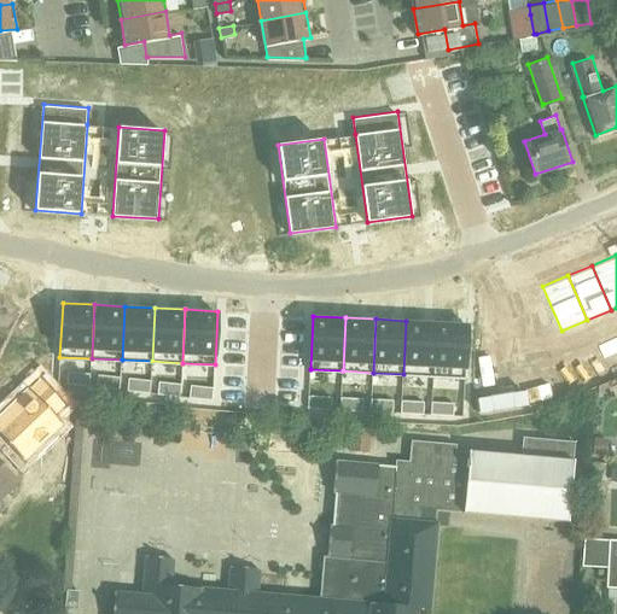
[(436,322),(406,321),(403,374),(434,375),(436,322)]
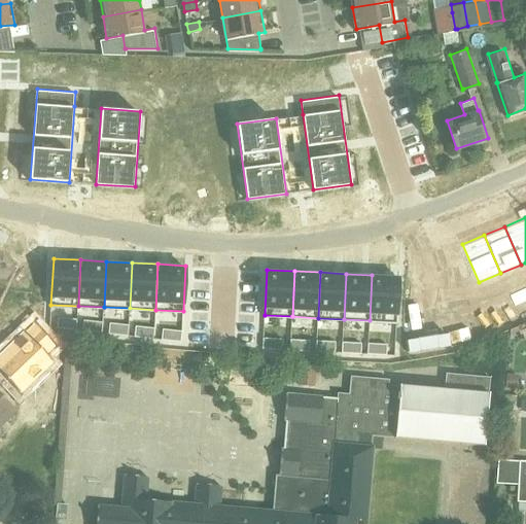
[(398,276),(372,275),(370,320),(396,322),(399,276),(398,276)]
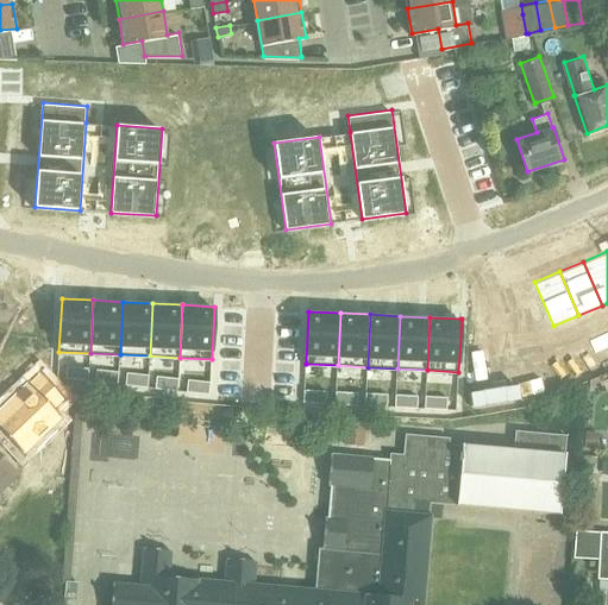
[(599,365),(607,360),(607,351),(595,355),(599,365)]
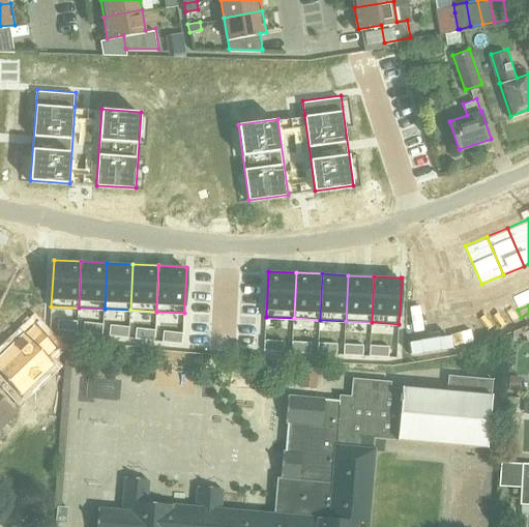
[(521,318),(518,310),(506,315),(509,322),(521,318)]
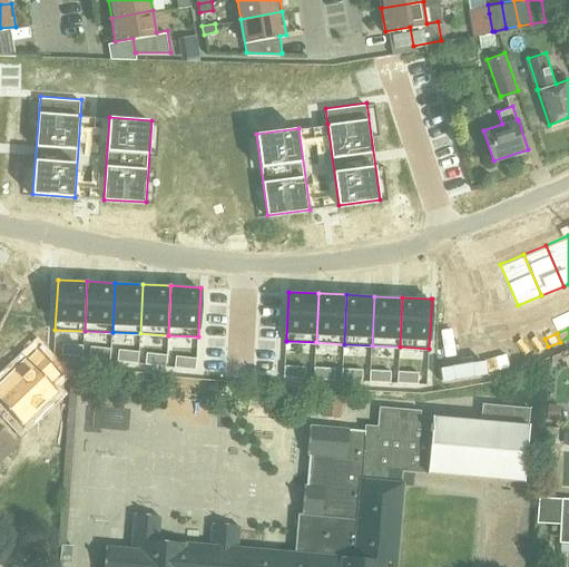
[(74,342),(64,341),(62,353),(72,354),(74,342)]
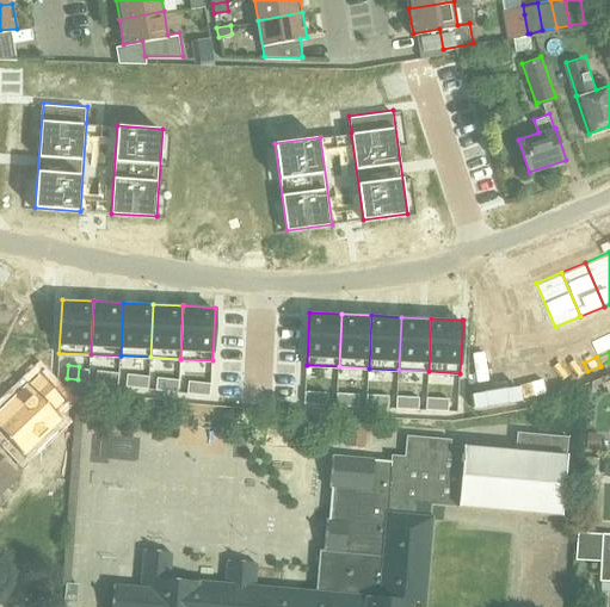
[(78,379),(88,381),(90,367),(79,366),(78,379)]
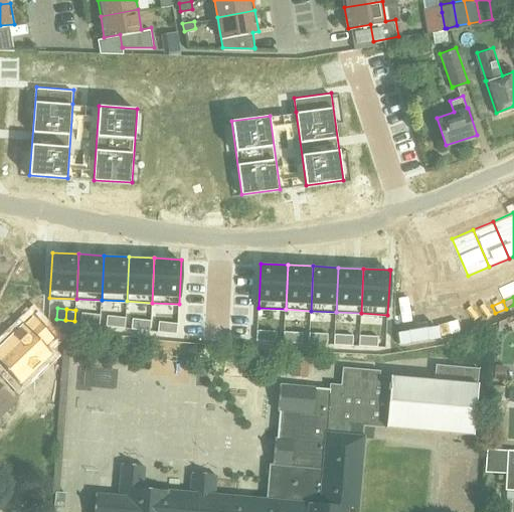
[(82,311),(81,322),(91,323),(92,312),(82,311)]
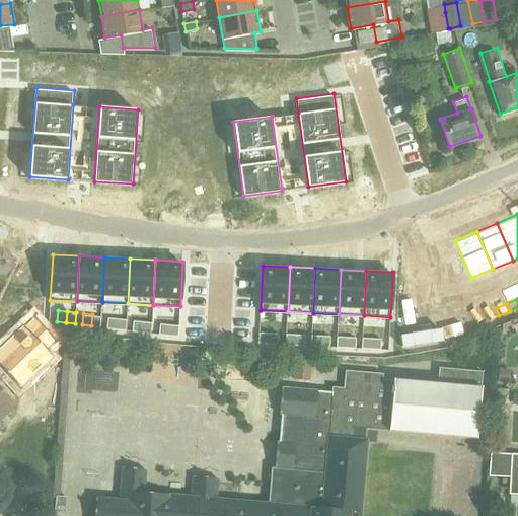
[(100,326),(101,315),(92,314),(91,325),(100,326)]
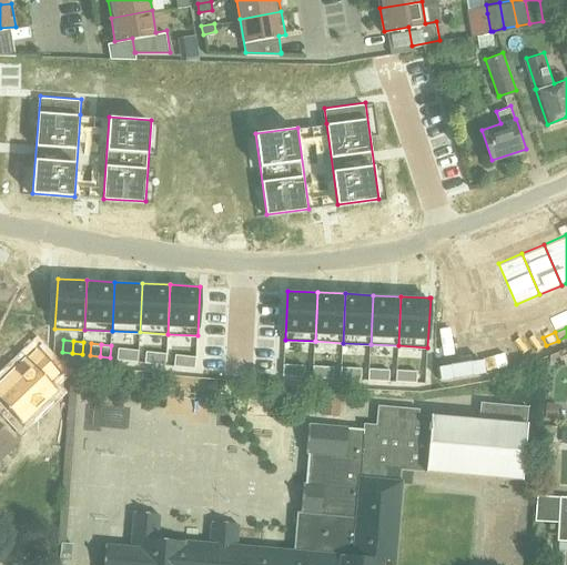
[(118,357),(128,359),(129,347),(119,346),(118,357)]
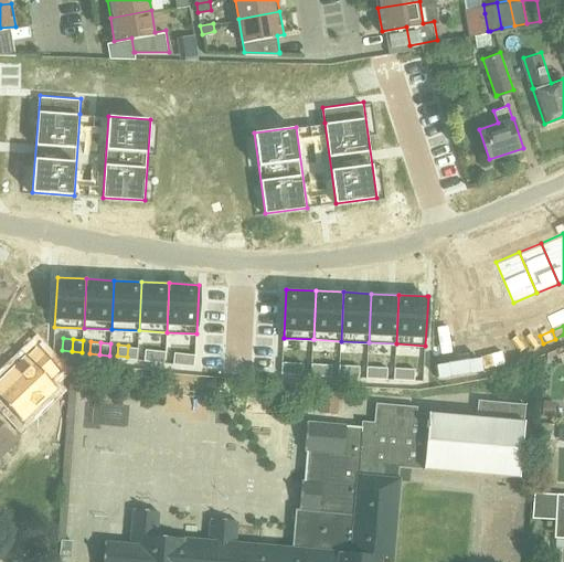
[(139,347),(128,346),(127,357),(137,358),(139,347)]
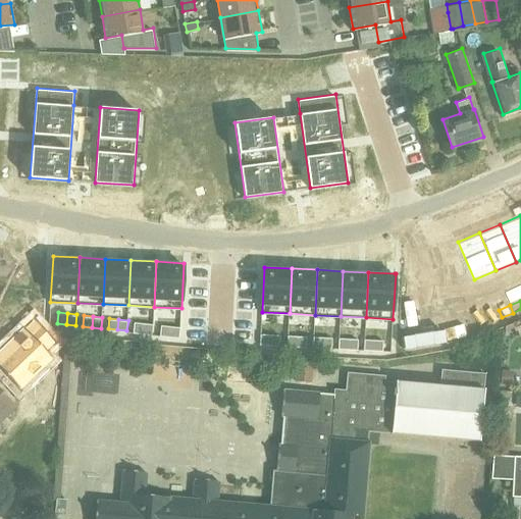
[(143,332),(144,322),(135,321),(134,331),(143,332)]
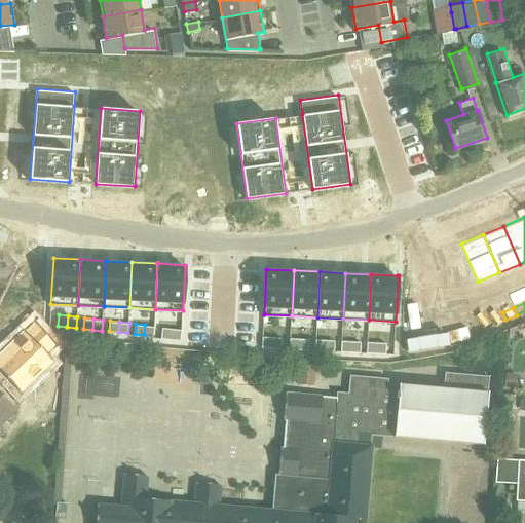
[(144,335),(153,336),(155,326),(145,325),(144,335)]
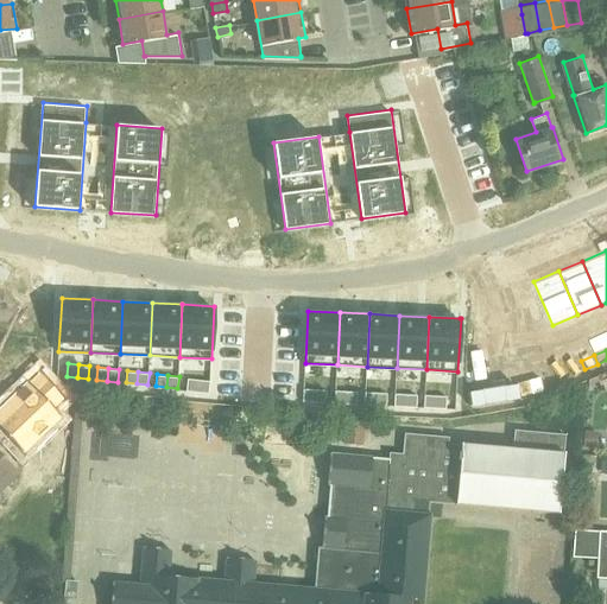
[(198,390),(200,379),(188,377),(187,389),(198,390)]
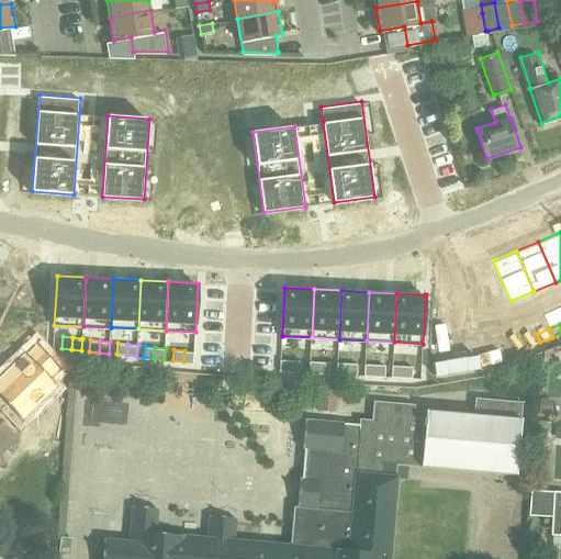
[(184,350),(183,361),(193,362),(194,351),(184,350)]
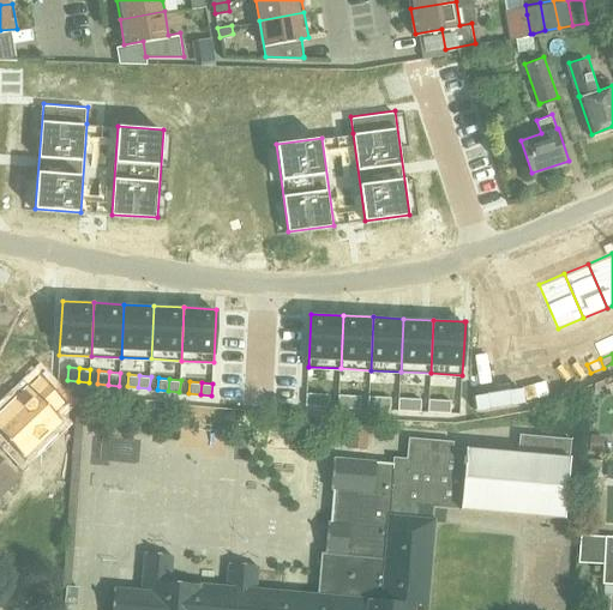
[(30,384),(0,411),(0,428),(25,454),(64,418),(30,384)]
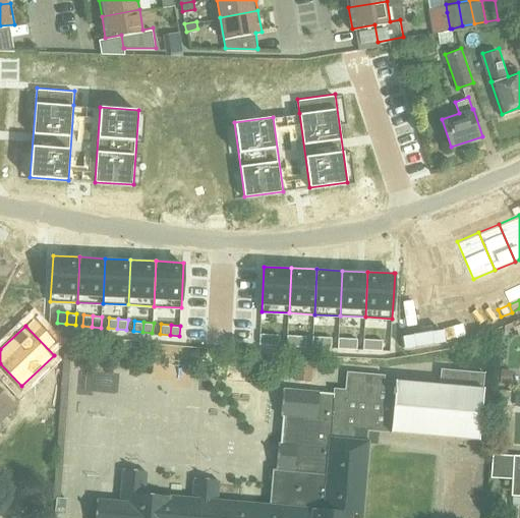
[(270,343),(270,333),(261,332),(260,343),(270,343)]
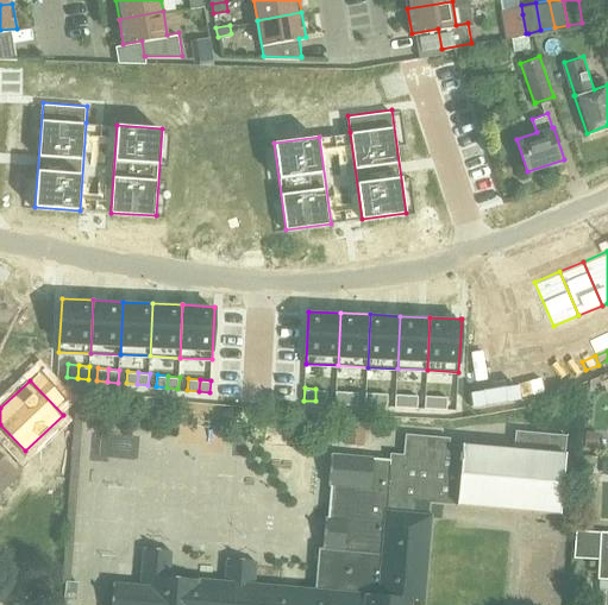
[(326,402),(327,390),(315,389),(315,401),(326,402)]
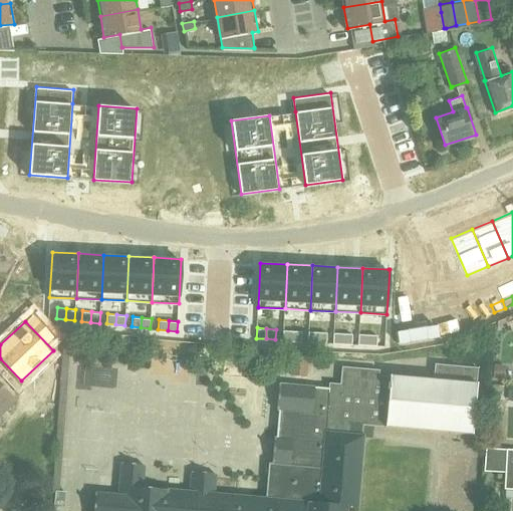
[(293,329),(283,329),(283,339),(292,340),(293,329)]
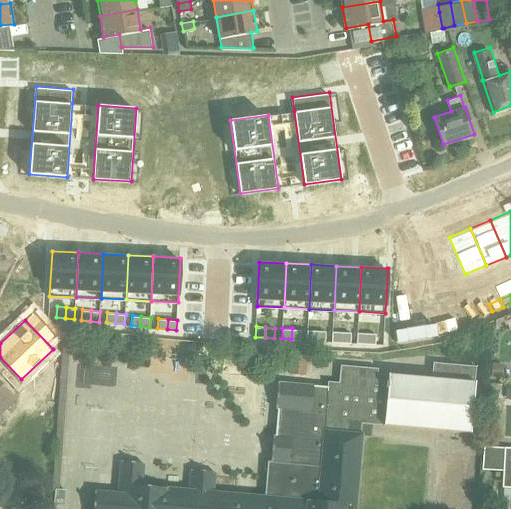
[(291,339),(301,339),(301,329),(292,328),(291,339)]
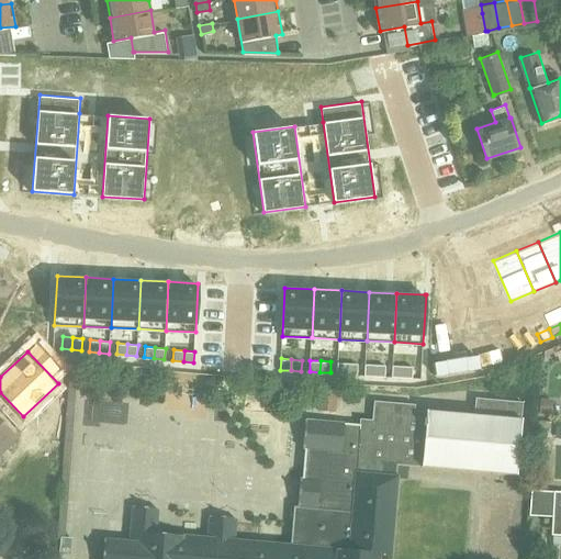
[(347,373),(348,362),(338,361),(337,373),(347,373)]
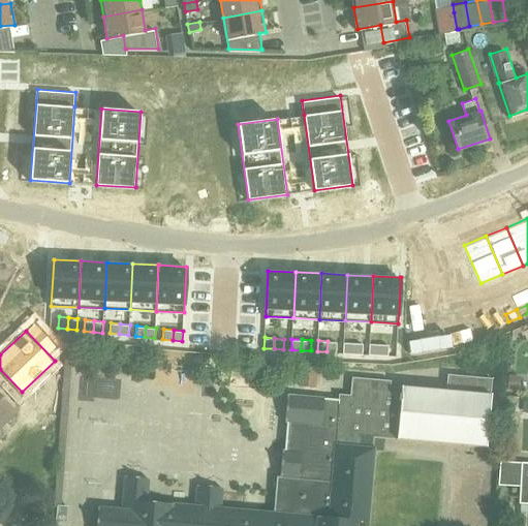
[(337,351),(337,341),(328,341),(327,351),(337,351)]
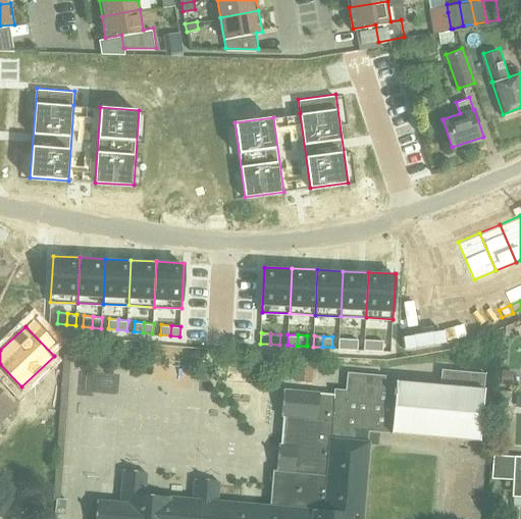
[(340,336),(339,348),(349,348),(349,338),(340,336)]
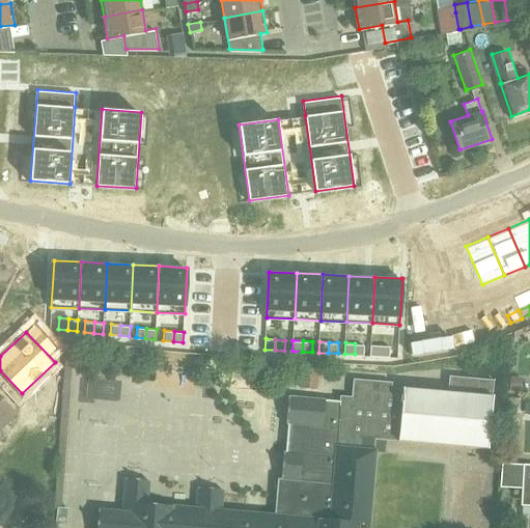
[(365,343),(355,343),(355,354),(364,355),(365,343)]
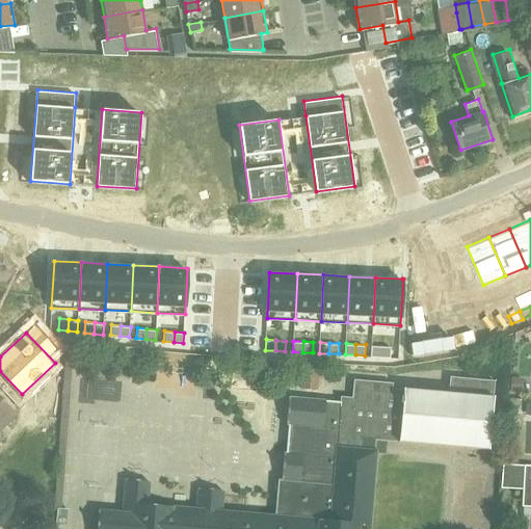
[(381,345),(372,345),(371,355),(381,355),(381,345)]
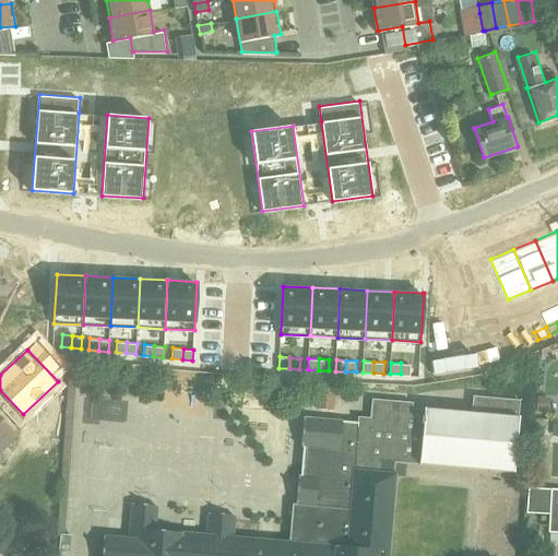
[(401,374),(411,375),(412,364),(401,363),(401,374)]
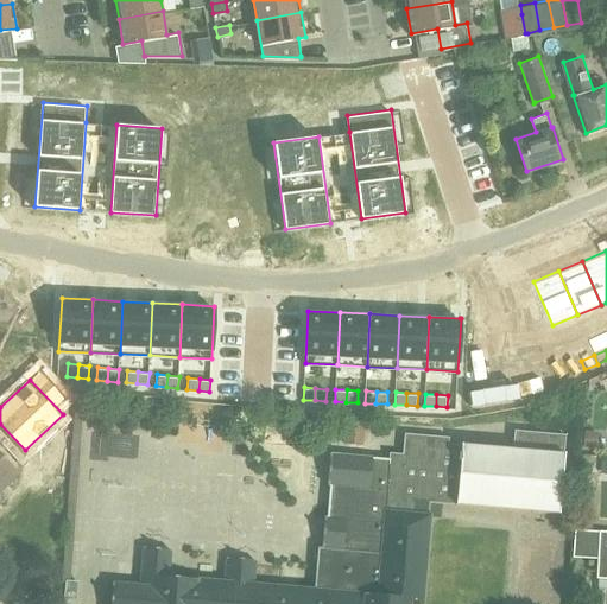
[(365,443),(366,415),(347,414),(345,442),(365,443)]
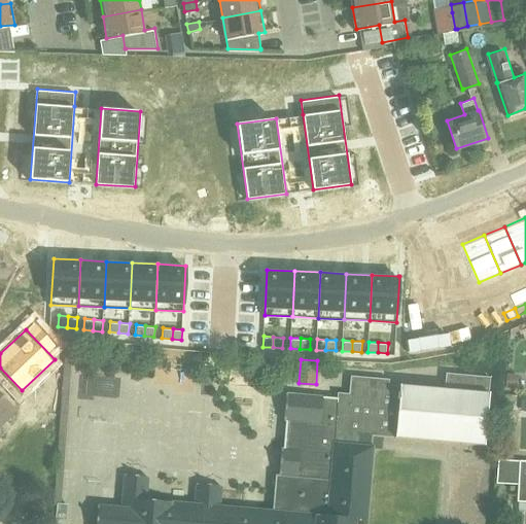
[(99,504),(97,523),(355,523),(357,523),(365,523),(373,445),(374,434),(395,435),(395,437),(485,444),(490,391),(489,391),(491,376),(447,372),(446,388),(400,384),(389,383),(389,378),(352,374),(351,383),(351,384),(350,392),(339,391),(338,395),(286,391),(284,419),(286,419),(284,446),(282,446),(279,474),(276,473),(273,509),(242,507),(220,504),(221,487),(222,483),(198,481),(197,501),(147,497),(149,475),(126,473),(124,507),(99,504)]
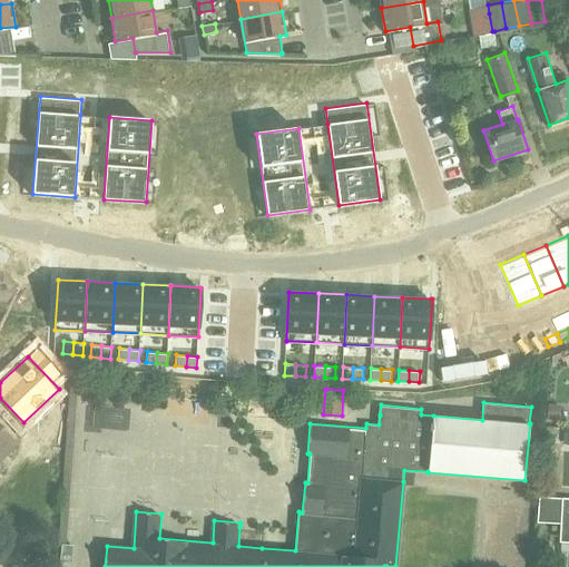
[(0,459),(2,462),(5,460),(2,458),(8,452),(10,455),(12,452),(10,450),(16,445),(19,442),(0,422),(0,459)]
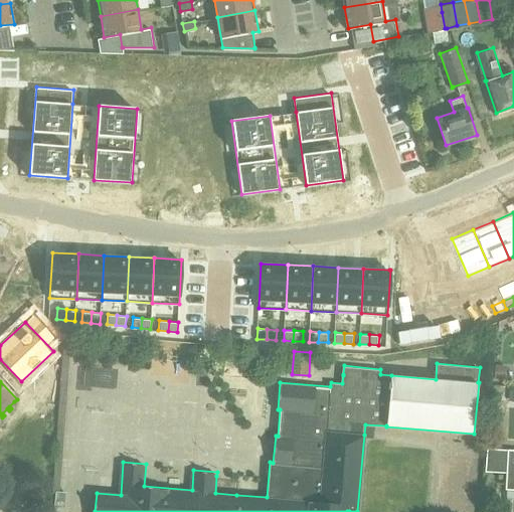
[(488,448),(486,471),(506,472),(506,489),(513,489),(513,449),(508,449),(488,448)]
